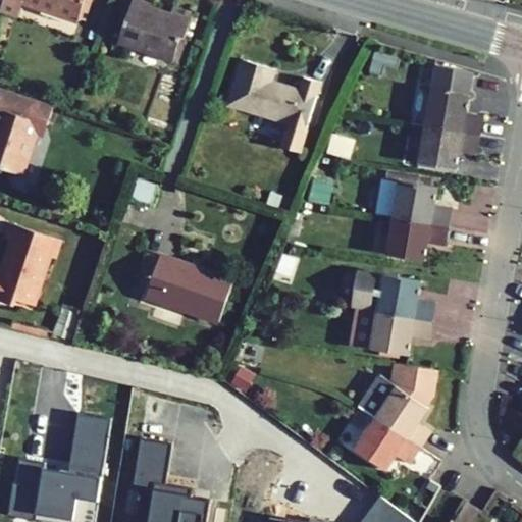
[(18,0),(72,17),(77,0),(18,0)]
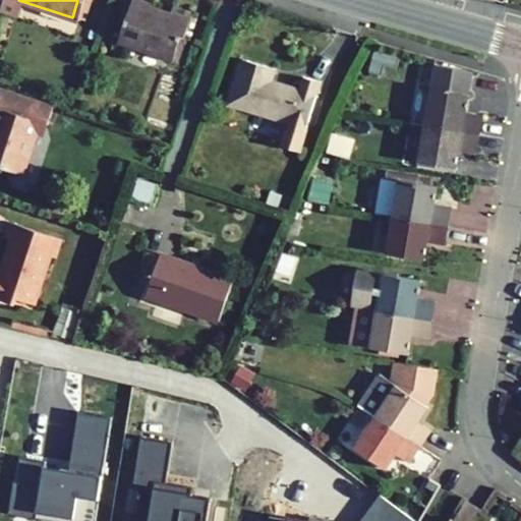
[(145,0),(125,0),(112,39),(167,57),(175,32),(179,34),(187,8),(168,1),(165,9),(143,2),(145,0)]
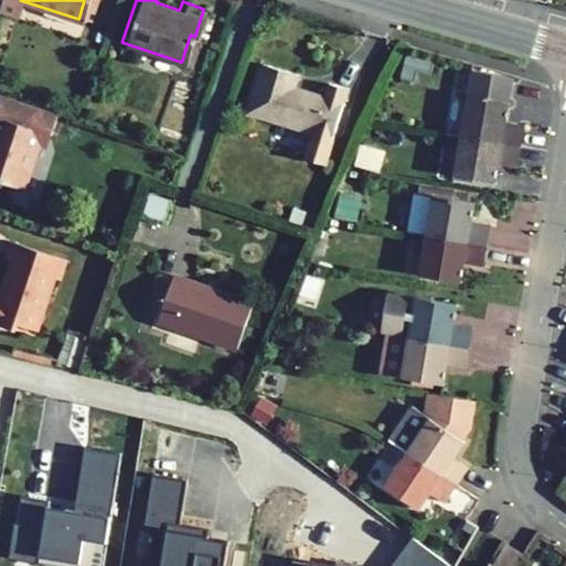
[(430,73),(435,58),(407,51),(400,79),(413,81),(417,70),(430,73)]
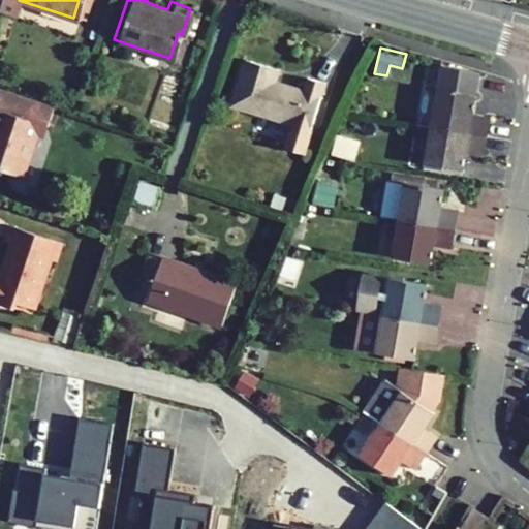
[(291,124),(284,149),(303,155),(323,84),(307,79),(303,91),(274,83),(277,69),(245,60),(243,65),(231,105),(291,124)]
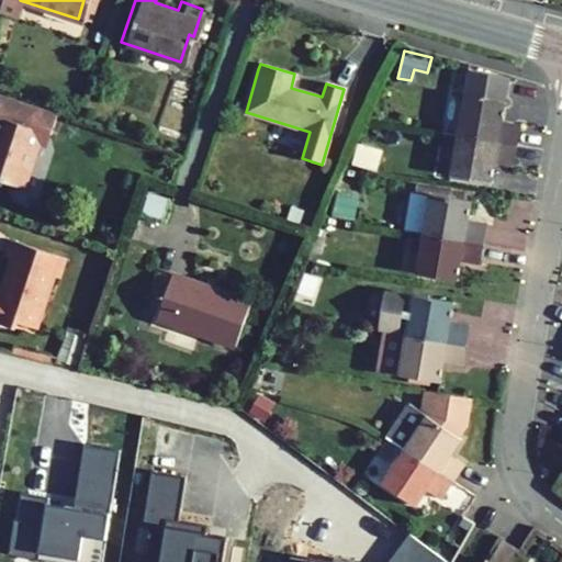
[(258,69),(254,67),(240,110),(246,112),(258,69)]
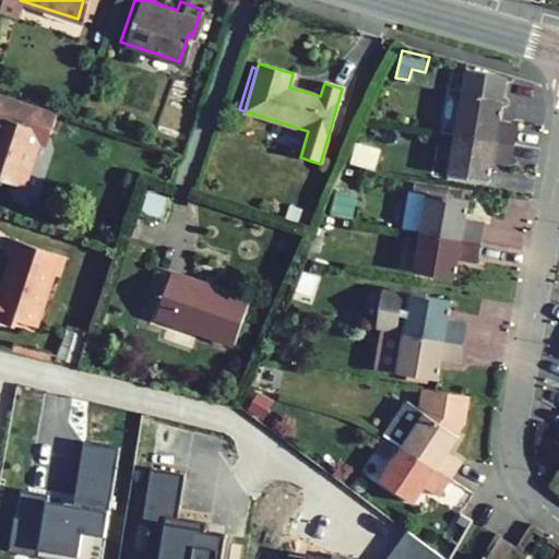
[(507,76),(465,69),(454,134),(512,144),(515,123),(504,121),(504,128),(498,127),(499,120),(507,76)]
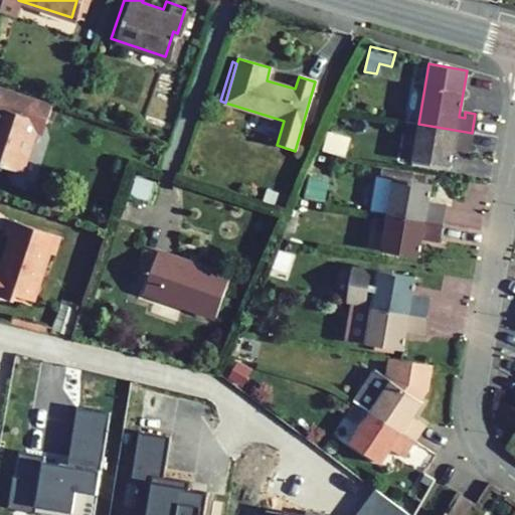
[(0,165),(21,172),(38,121),(46,123),(52,104),(0,86),(0,165)]
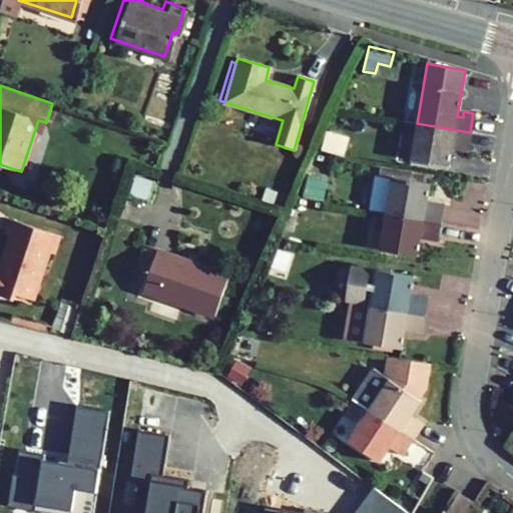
[(410,159),(448,166),(452,148),(453,143),(457,143),(457,149),(466,150),(470,132),(417,123),(410,159)]
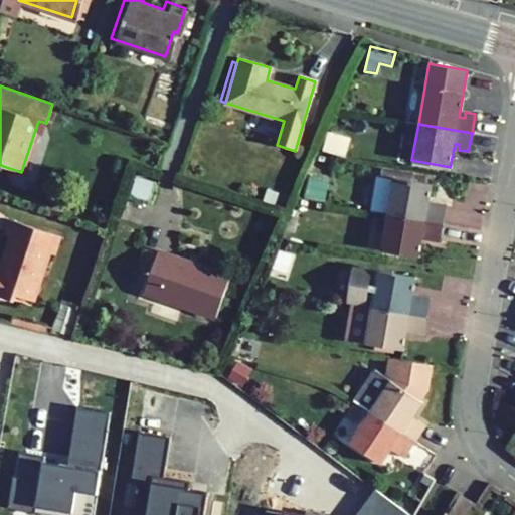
[(323,150),(339,155),(343,137),(328,132),(323,150)]
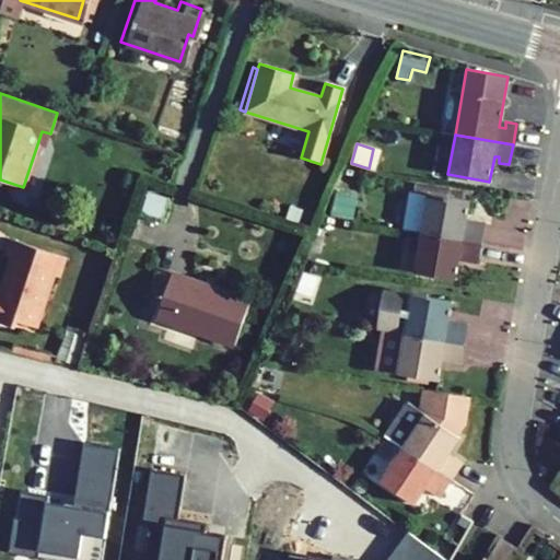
[(461,198),(462,193),(413,184),(412,190),(461,198)]
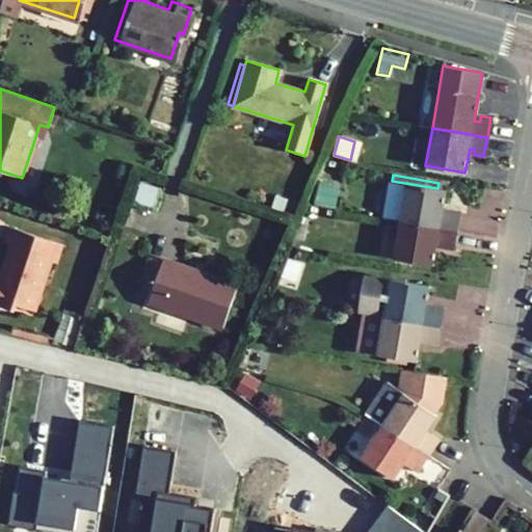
[(390,181),(383,218),(400,221),(455,231),(458,211),(449,209),(448,214),(442,213),(443,208),(446,190),(437,188),(392,181),(390,181)]
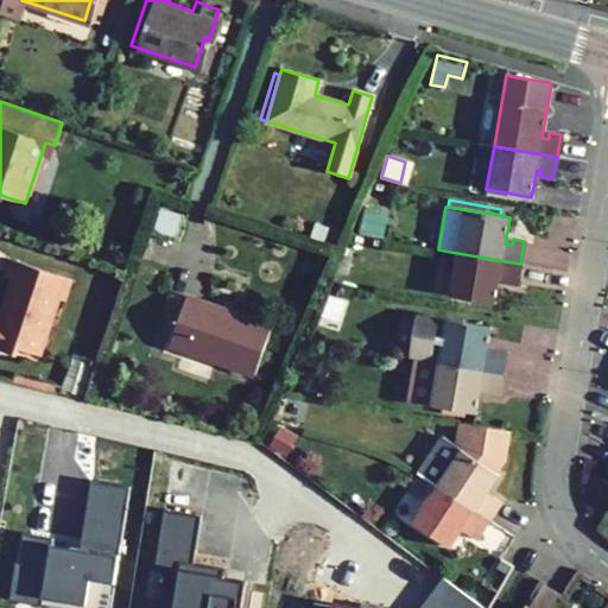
[(365,209),(360,233),(382,238),(387,213),(365,209)]
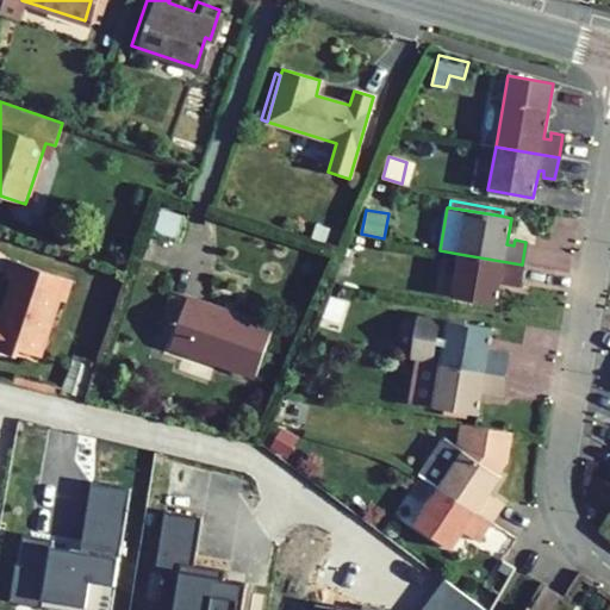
[(153,234),(176,242),(184,218),(161,211),(153,234)]
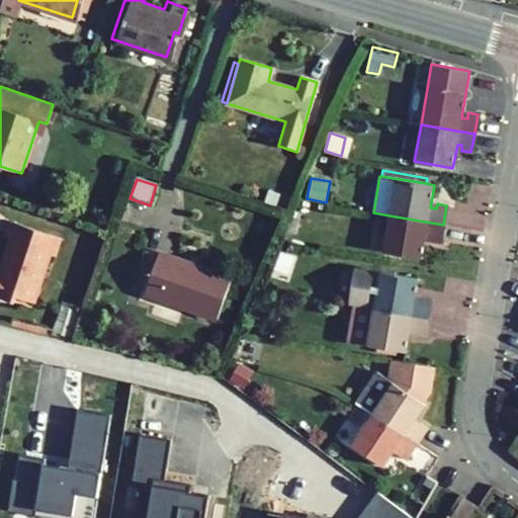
[(382,252),(422,258),(425,241),(426,235),(431,236),(430,241),(440,243),(443,225),(390,216),(382,252)]
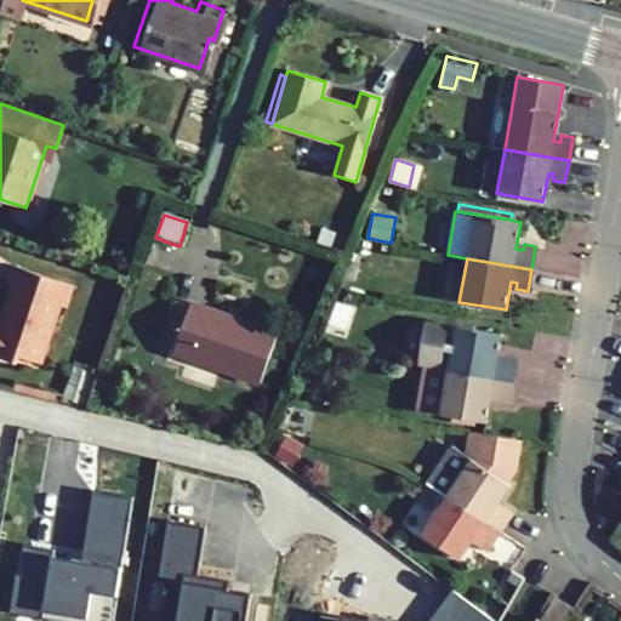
[(0,324),(0,353),(18,360),(21,353),(41,360),(60,302),(67,305),(74,283),(15,263),(9,281),(15,284),(1,325),(0,324)]
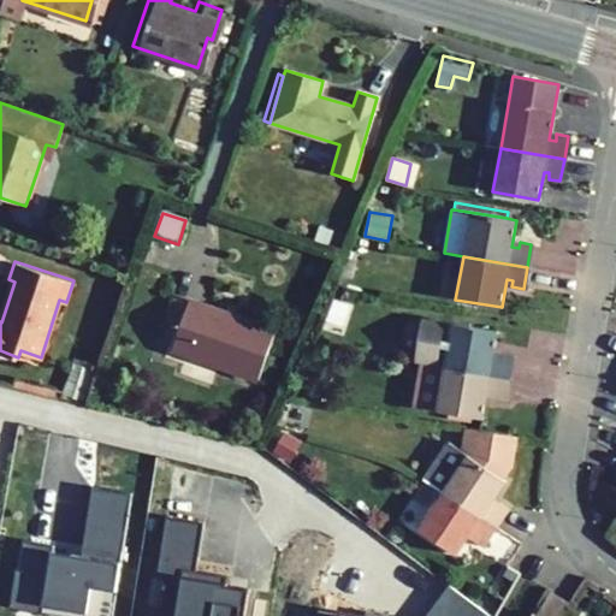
[(189,301),(172,350),(259,379),(276,331),(189,301)]
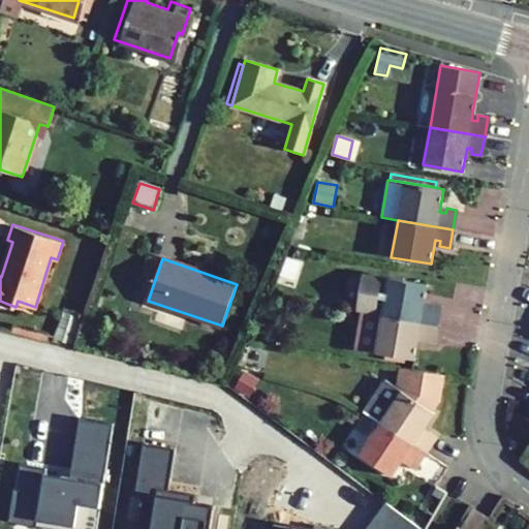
[(367,274),(361,311),(436,324),(439,305),(430,303),(429,309),(423,308),(424,302),(427,284),(367,274)]
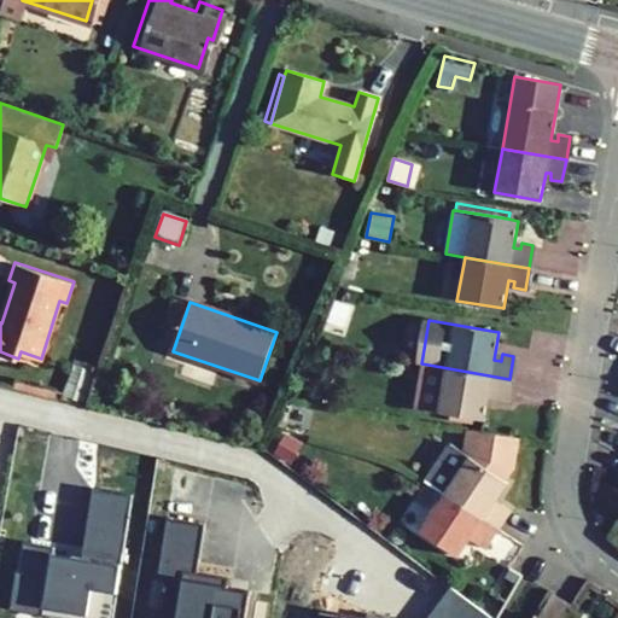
[(421,363),(414,408),(448,414),(473,418),(484,420),(488,398),(489,391),(495,392),(494,400),(506,401),(509,379),(421,363)]
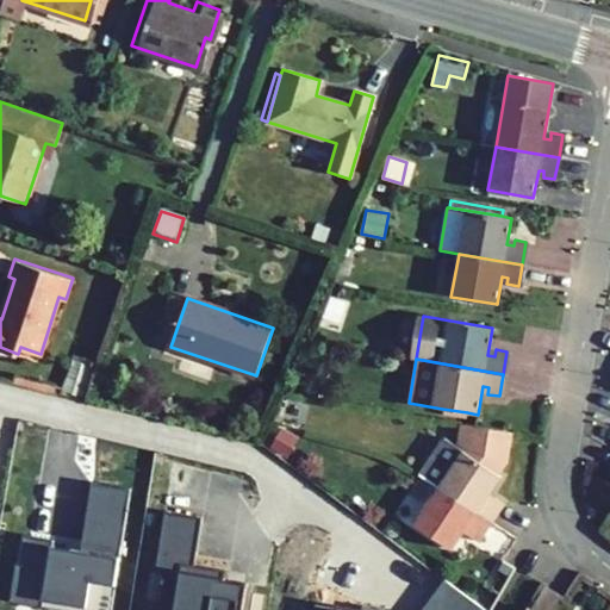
[(73,360),(63,394),(81,399),(92,366),(73,360)]
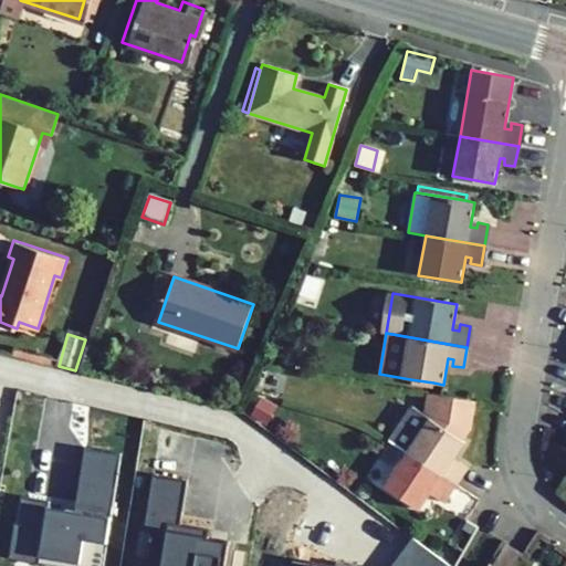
[(410,379),(409,384),(432,388),(433,383),(410,379)]
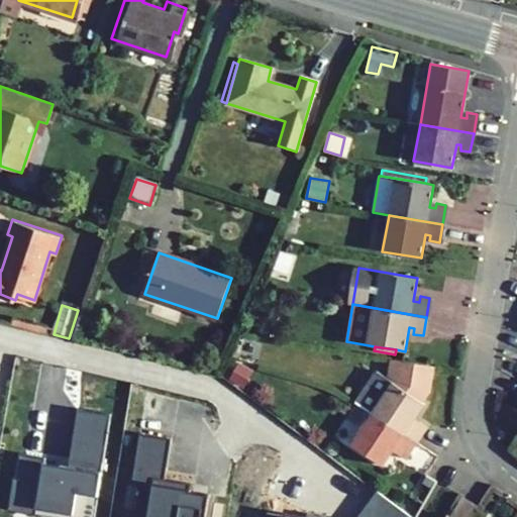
[(377,372),(355,403),(371,413),(416,443),(427,427),(419,422),(416,426),(411,423),(415,419),(424,404),(422,403),(429,392),(434,367),(391,358),(387,379),(377,372)]
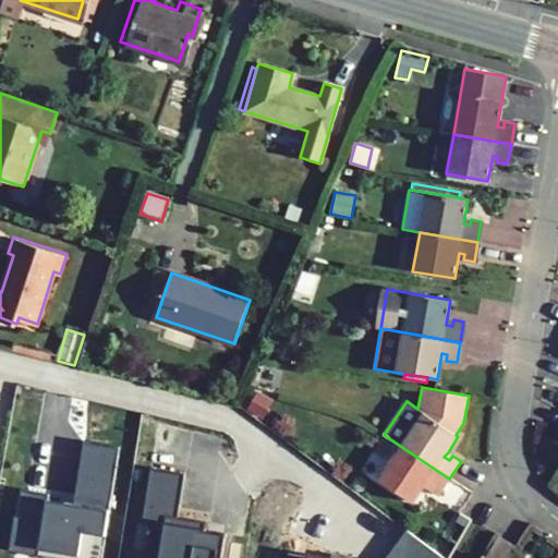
[(246,410),(263,419),(273,400),(257,391),(246,410)]
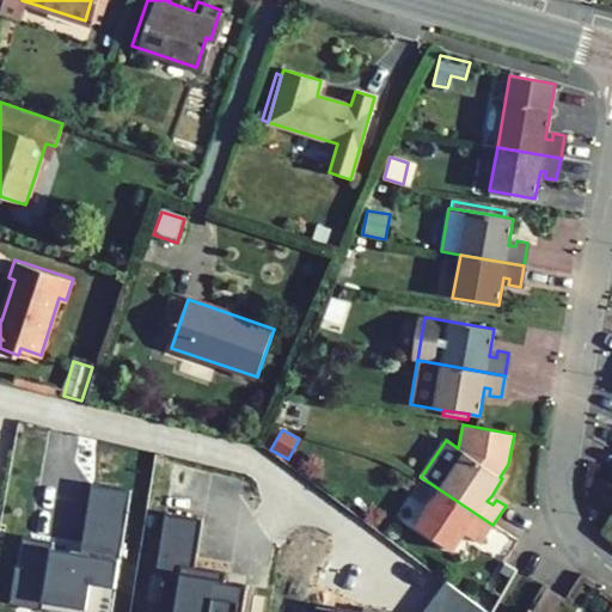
[(130,490),(91,484),(87,503),(128,509),(130,490)]
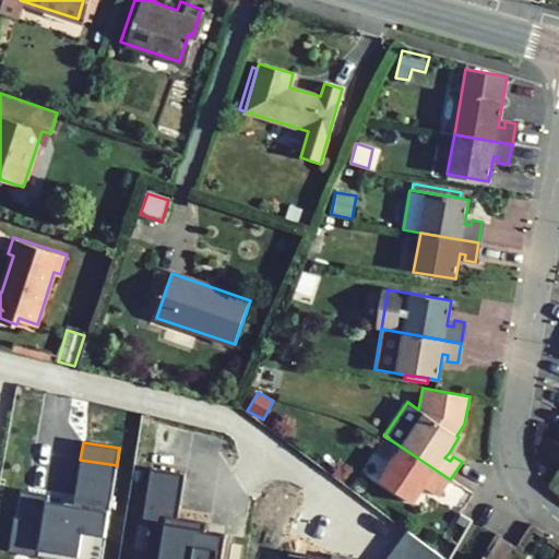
[(439,497),(450,479),(401,447),(379,479),(414,503),(425,487),(428,483),(432,485),(429,490),(439,497)]
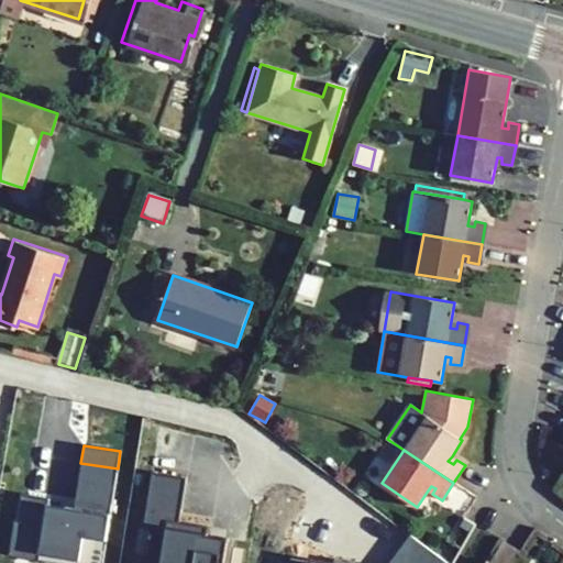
[(102,562),(118,468),(80,463),(73,507),(48,504),(48,498),(20,494),(15,520),(13,519),(8,555),(52,562),(102,562)]
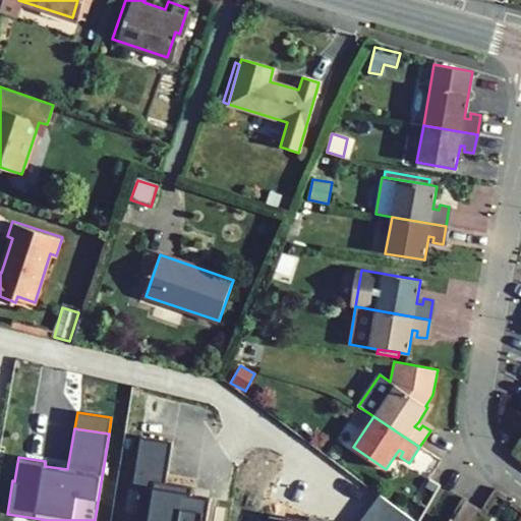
[(132,513),(130,520),(206,520),(211,498),(191,495),(191,487),(165,483),(172,442),(139,437),(131,488),(140,490),(137,514),(132,513)]
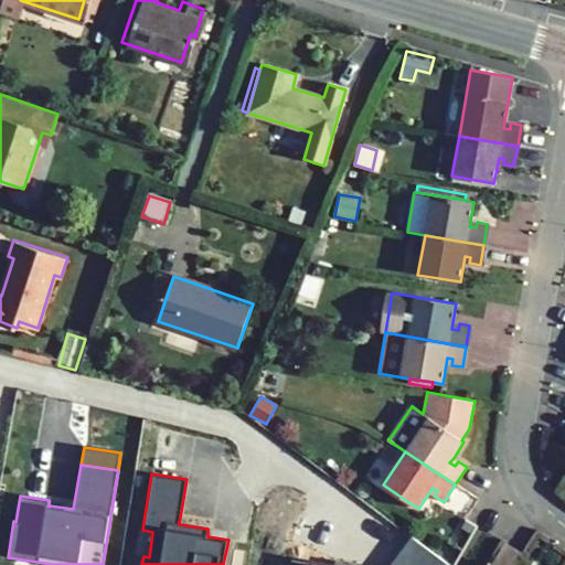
[(511,564),(519,554),(503,544),(491,564),(490,564),(511,564)]
